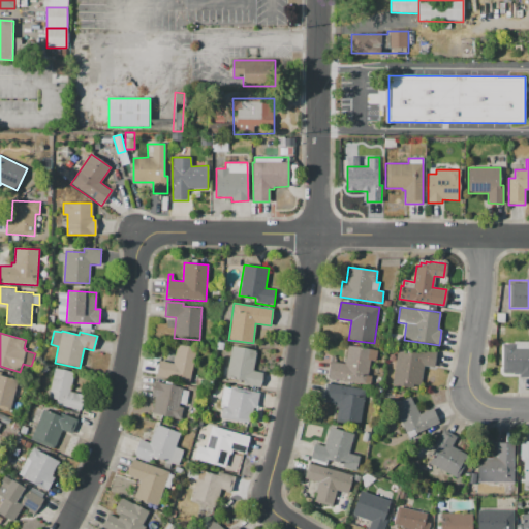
[(528,341),(528,377),(519,377),(519,374),(503,374),(503,344),(514,344),(514,341),(528,341)]
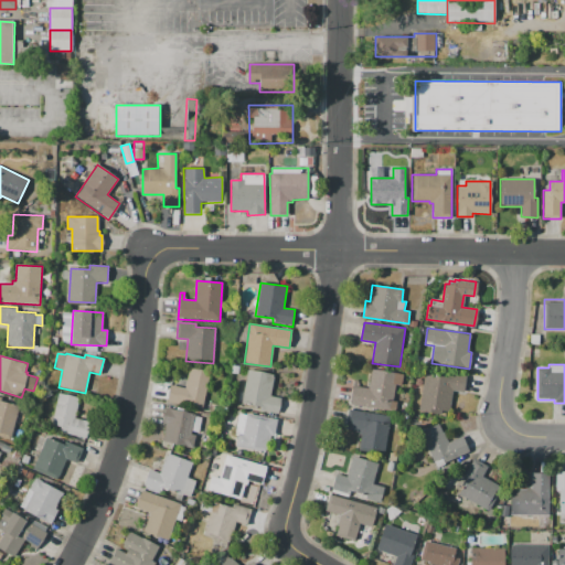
[(201,411),(167,403),(171,384),(184,387),(189,366),(210,371),(201,411)]
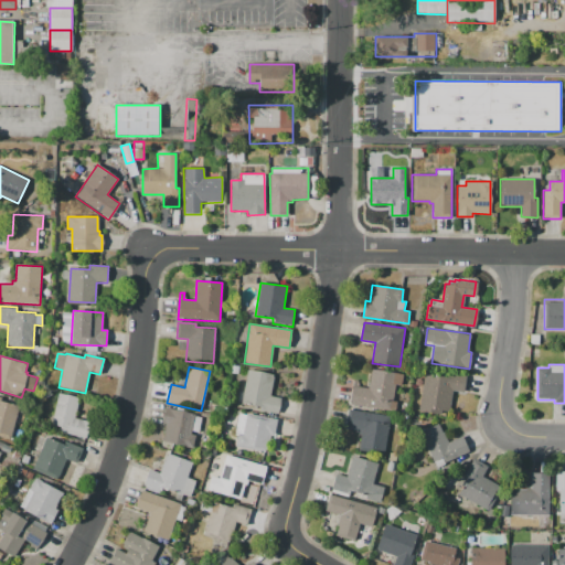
[(242,404),(247,370),(274,375),(270,396),(280,398),(278,414),(259,411),(260,407),(242,404)]
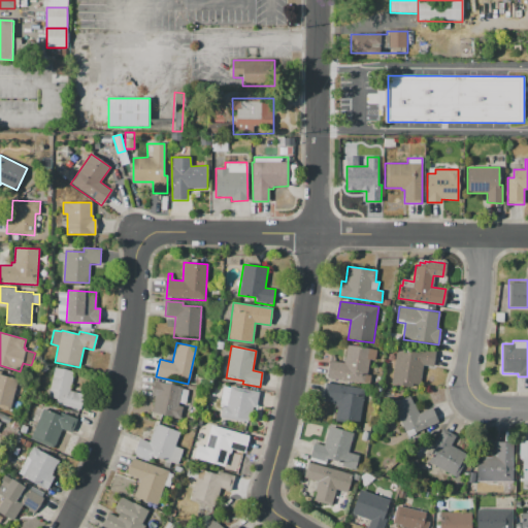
[(327,377),(330,356),(334,356),(333,362),(343,363),(347,345),(369,349),(364,383),(327,377)]
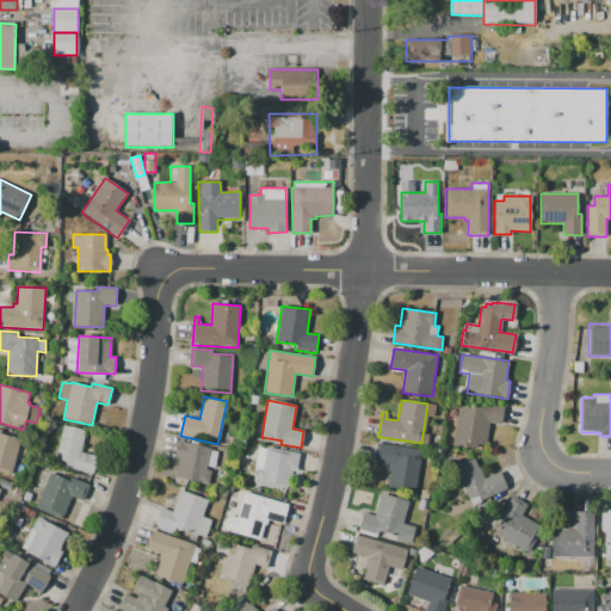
[(458,403),(482,407),(483,403),(498,406),(495,420),(489,420),(486,445),(477,444),(476,452),(452,449),(458,403)]
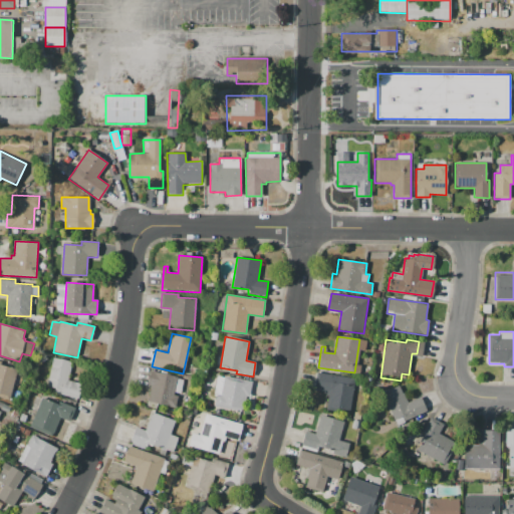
[(53,357),(71,362),(67,380),(81,383),(78,399),(54,393),(55,389),(47,387),(53,357)]
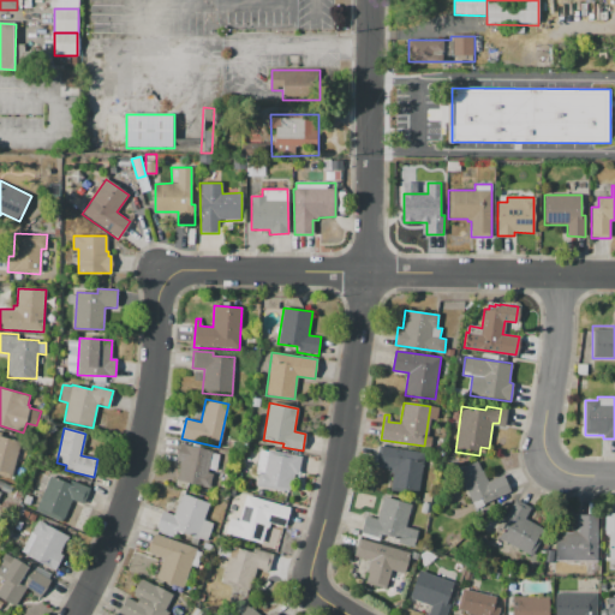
[(11,478),(0,475),(0,430),(5,433),(4,436),(21,440),(11,478)]
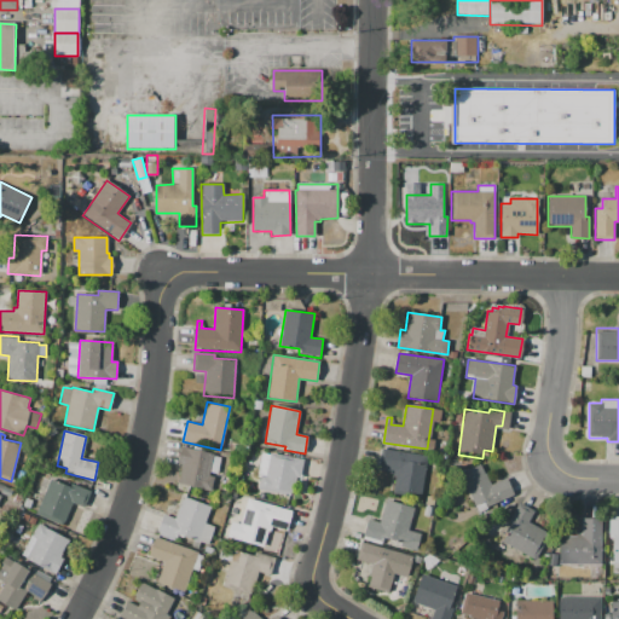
[(181,447),(213,453),(208,475),(214,476),(210,490),(178,482),(181,464),(178,463),(181,447)]
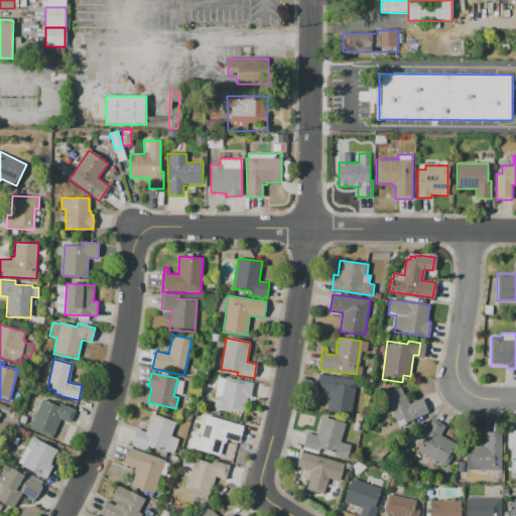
[(320,374),(356,379),(351,415),(327,411),(330,397),(328,396),(328,393),(317,391),(320,374)]
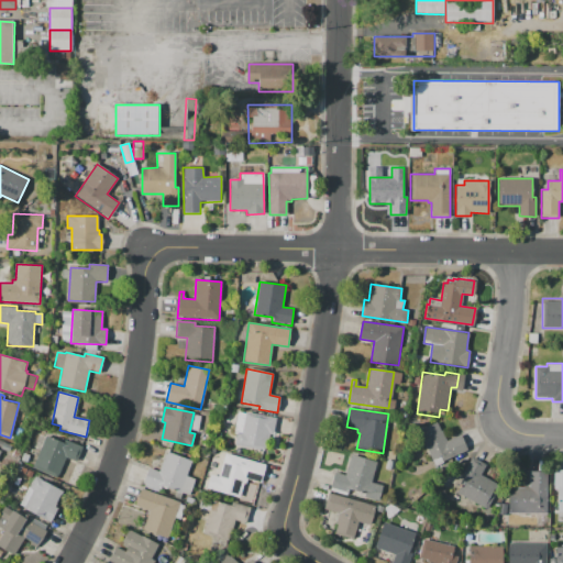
[(246,412),(276,418),(273,433),(268,432),(267,439),(266,439),(264,450),(234,444),(236,431),(242,432),(246,412)]
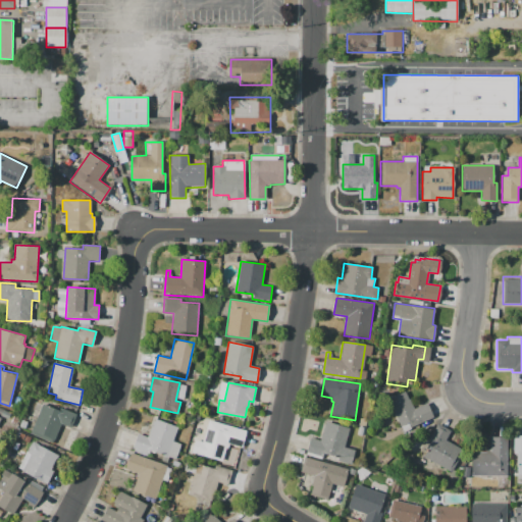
[(387,399),(405,392),(409,400),(410,399),(414,408),(426,402),(432,417),(402,430),(387,399)]
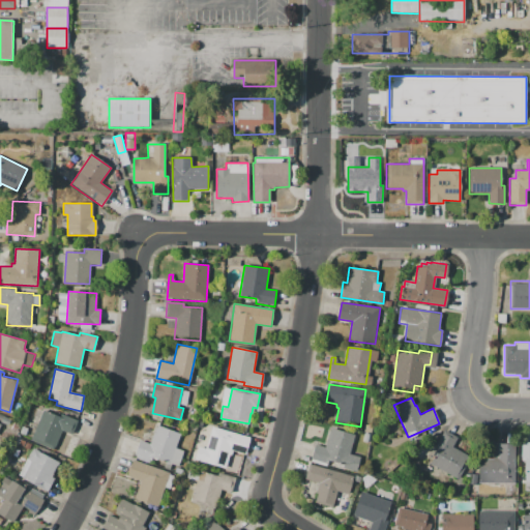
[(45,406),(78,420),(70,437),(61,433),(54,450),(29,440),(45,406)]
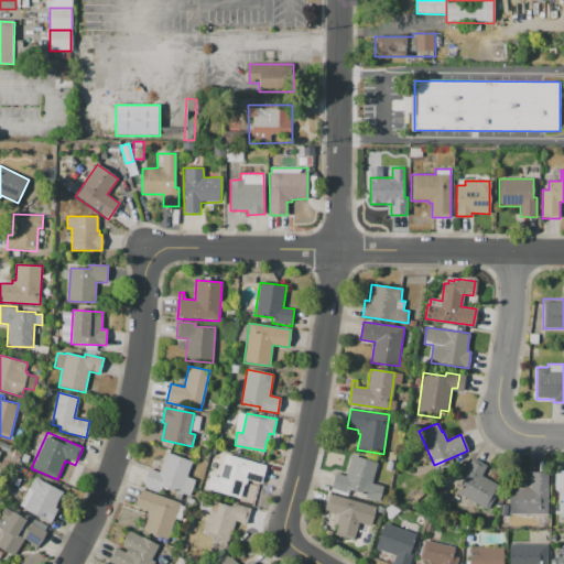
[(397,453),(394,461),(387,459),(389,451),(397,453)]
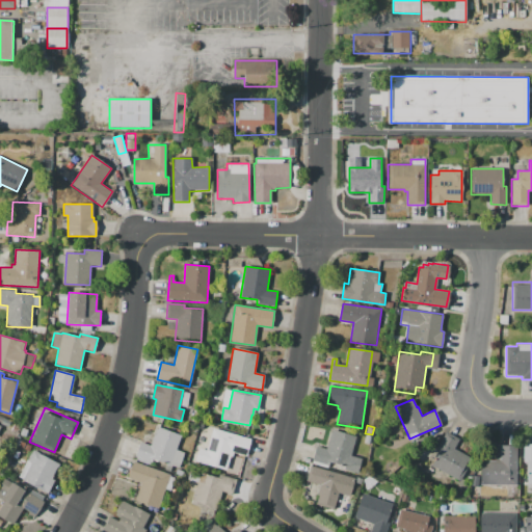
[(158,426),(182,435),(176,450),(184,453),(179,468),(167,463),(166,467),(153,461),(152,462),(135,456),(140,442),(151,446),(158,426)]
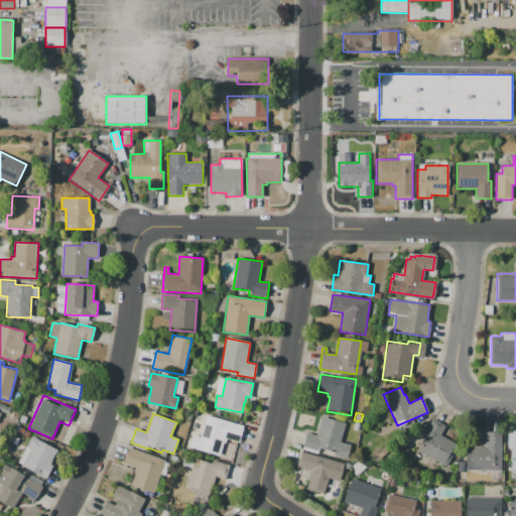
[(25,423),(18,421),(21,414),(27,416),(25,423)]
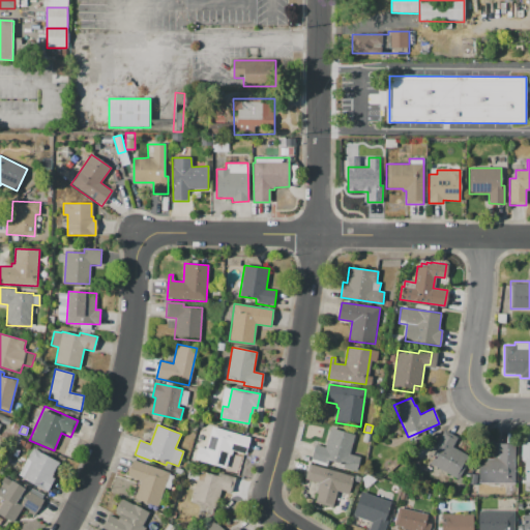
[(226,468),(194,460),(198,447),(206,449),(212,427),(249,437),(245,453),(231,449),(226,468)]
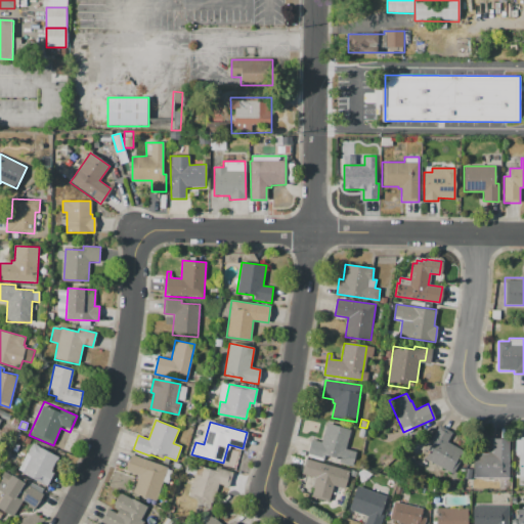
[(307,453),(311,439),(321,442),(326,423),(351,430),(346,449),(356,452),(353,466),(307,453)]
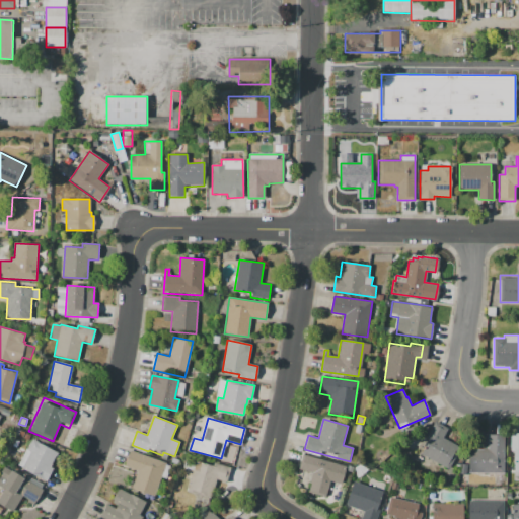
[(460,447),(447,469),(420,454),(429,438),(426,437),(434,422),(448,429),(443,438),(460,447)]
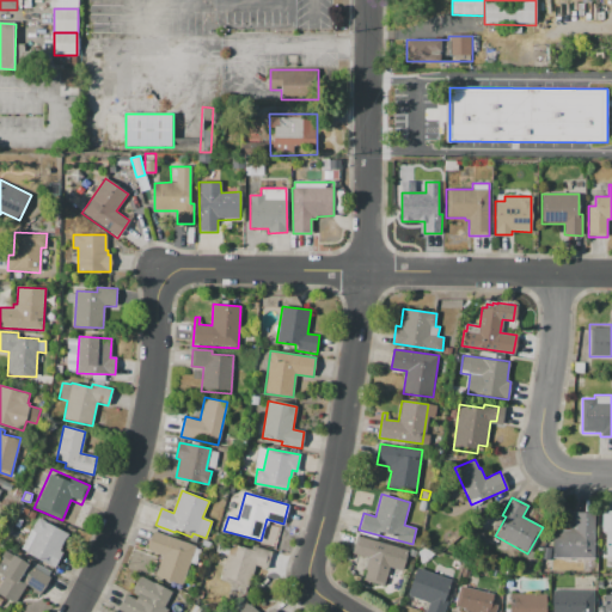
[(601,510),(611,510),(611,554),(606,554),(606,531),(601,531),(601,510)]
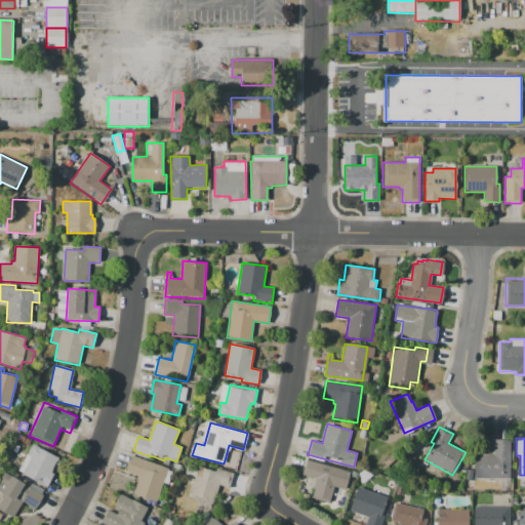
[(510,440),(510,479),(482,479),(482,454),(487,454),(487,452),(492,452),(492,440),(510,440)]
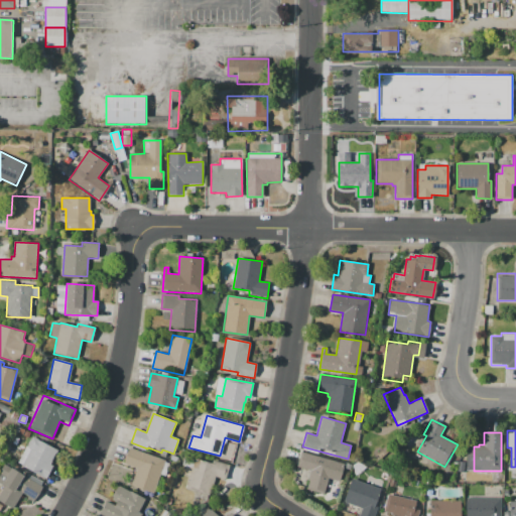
[(31,436),(57,448),(50,464),(53,466),(46,479),(18,465),(31,436)]
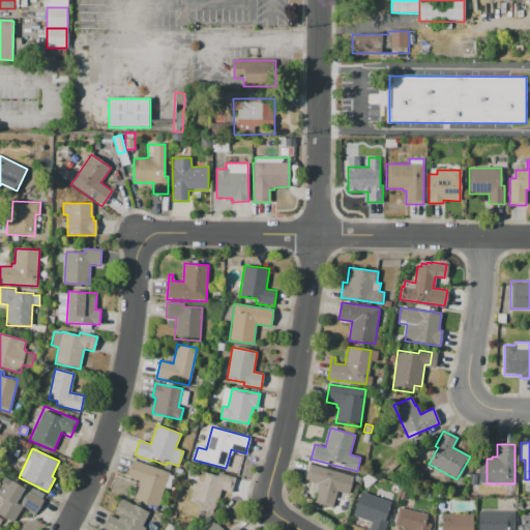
[(133,460),(171,473),(157,509),(134,501),(141,481),(126,476),(133,460)]
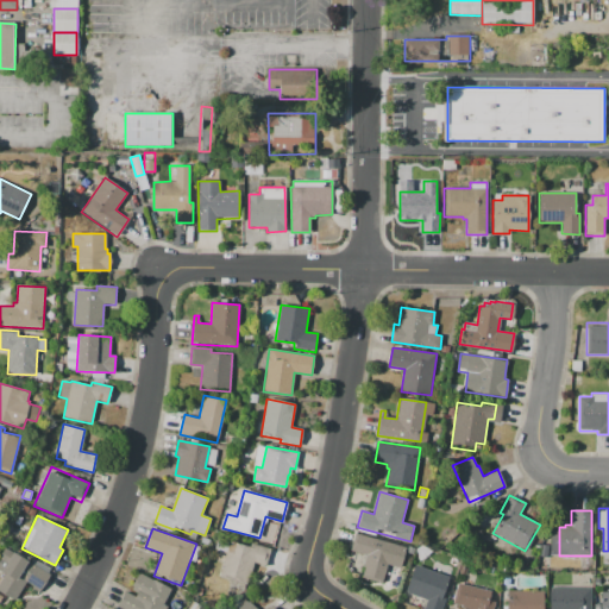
[(356,533),(408,547),(402,567),(388,564),(382,583),(362,578),(368,556),(350,551),(356,533)]
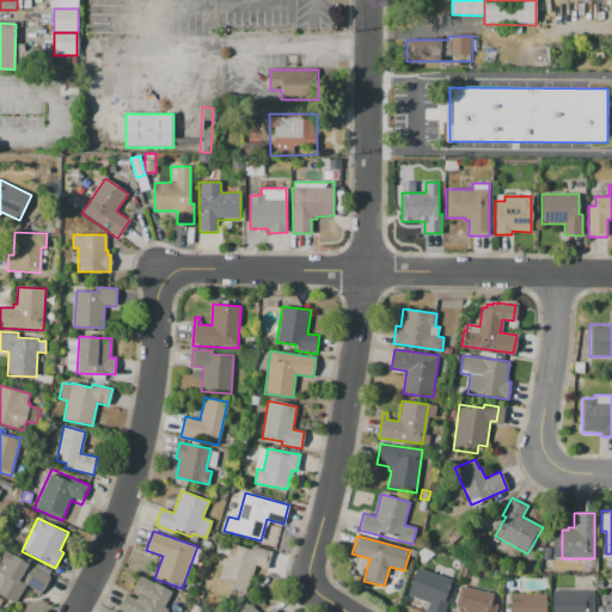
[(220,579),(231,544),(251,549),(251,545),(271,551),(267,569),(255,565),(249,587),(220,579)]
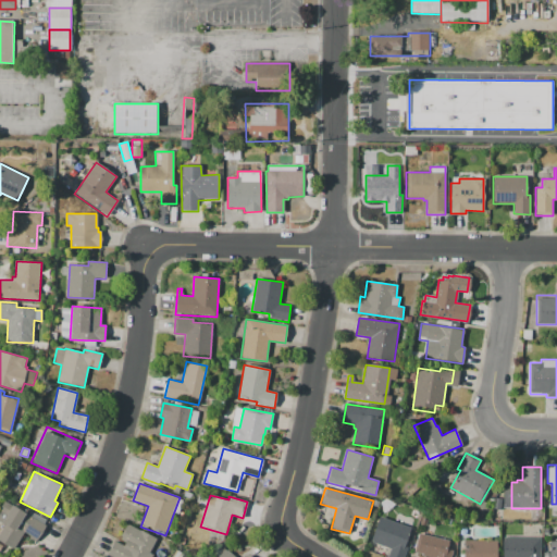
[(0,540),(0,531),(4,524),(1,522),(5,515),(0,511),(0,506),(4,499),(46,525),(37,540),(24,531),(13,548),(0,540)]
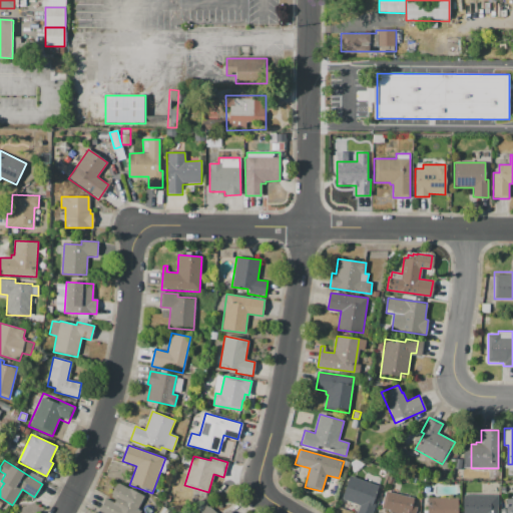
[(350,475),(379,486),(373,503),(376,504),(372,512),(356,512),(359,506),(341,499),(350,475)]
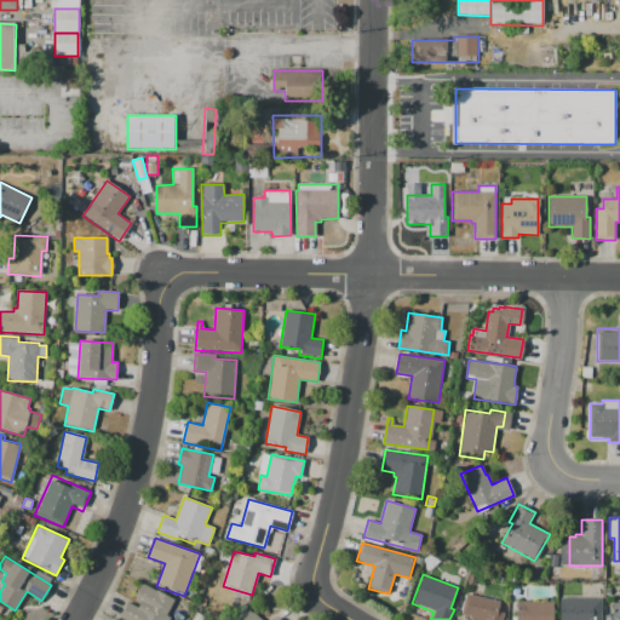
[(141,583),(156,591),(158,590),(174,598),(166,615),(171,618),(168,619),(120,619),(119,619),(127,602),(137,607),(139,603),(132,600),(141,583)]
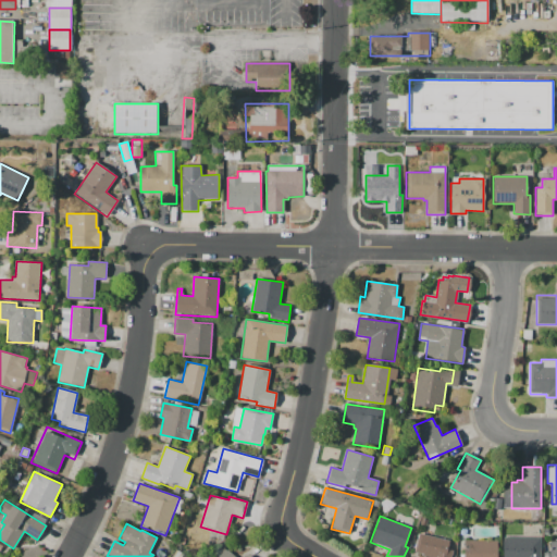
[(418,533),(449,541),(447,549),(453,551),(450,556),(428,556),(422,556),(422,554),(413,551),(418,533)]
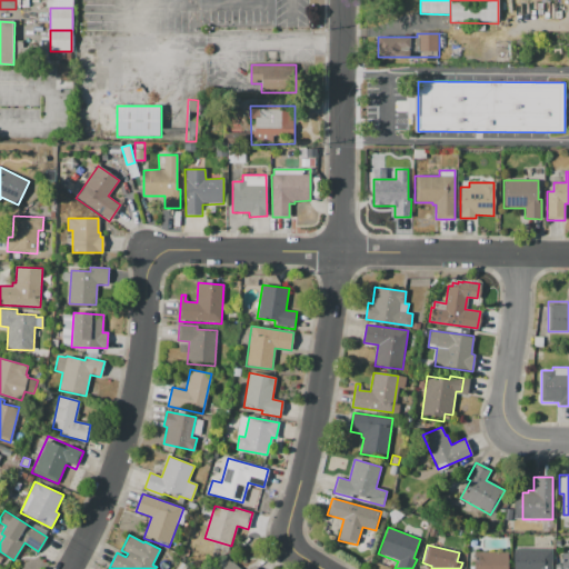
[(551,550),(551,568),(512,568),(512,549),(551,550)]
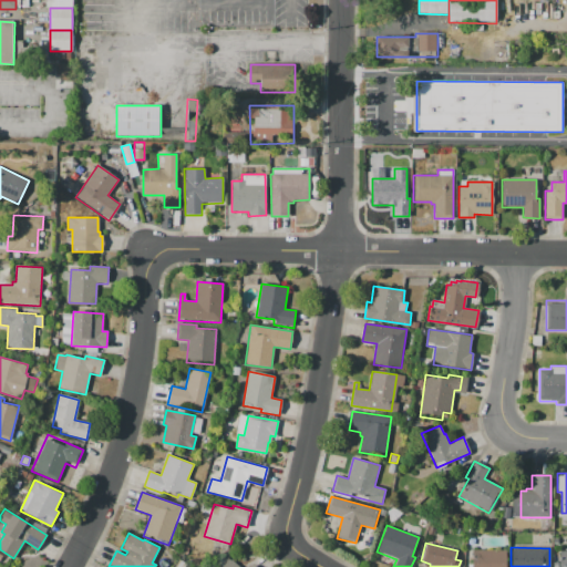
[(505,550),(505,566),(472,566),(472,550),(505,550)]
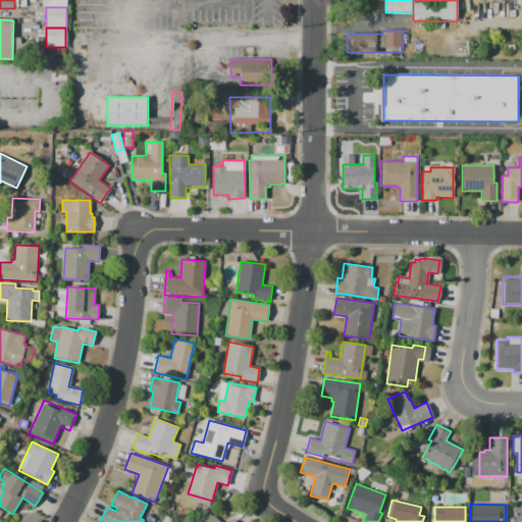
[(521,507),(521,521),(511,521),(511,518),(515,518),(515,507),(521,507)]
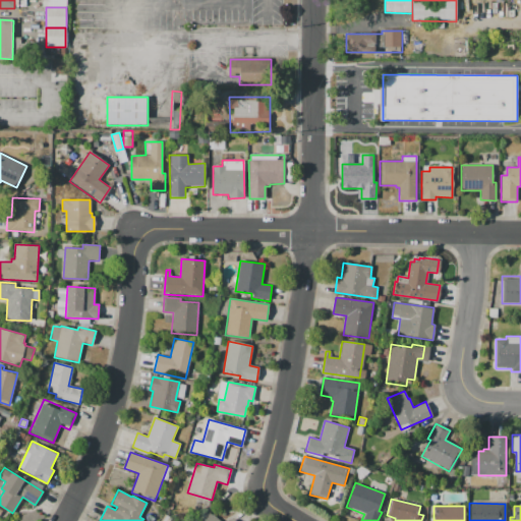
[(203,520),(212,512),(221,520),(229,520),(232,518),(235,520),(203,520)]
